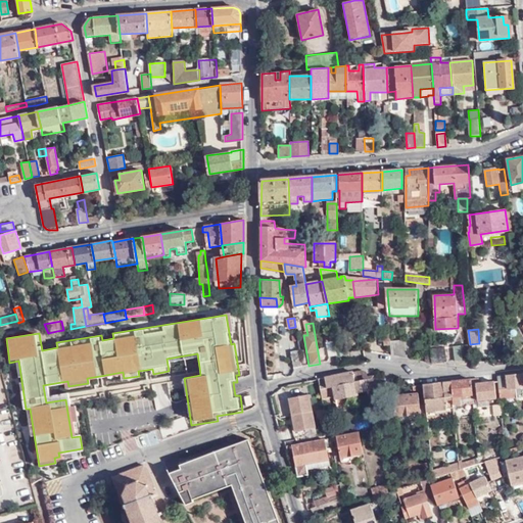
[(328,357),(336,354),(332,332),(325,333),(327,342),(326,343),(328,357)]
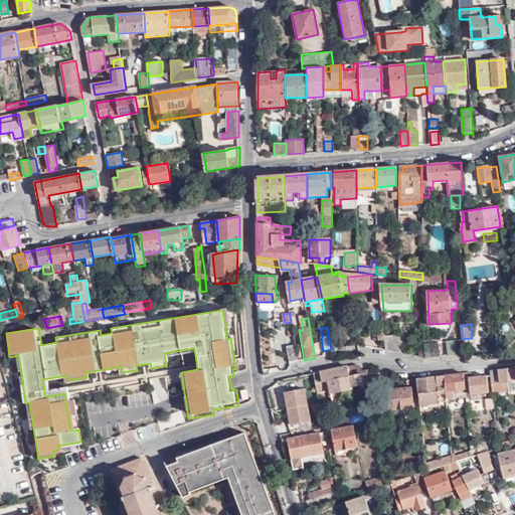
[(384,335),(385,350),(400,353),(398,335),(384,335)]
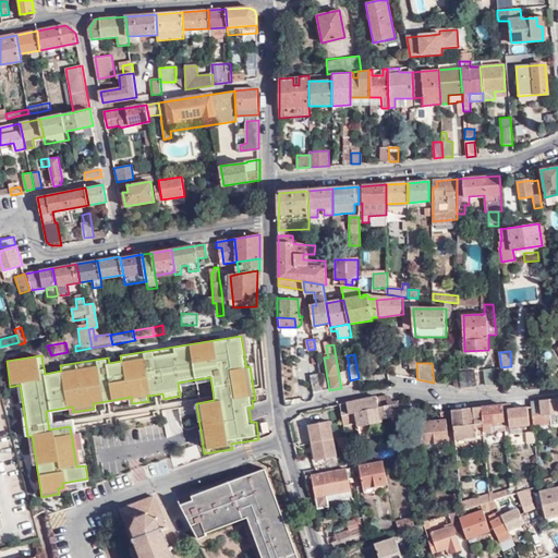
[(483,370),(484,385),(502,381),(501,367),(483,370)]
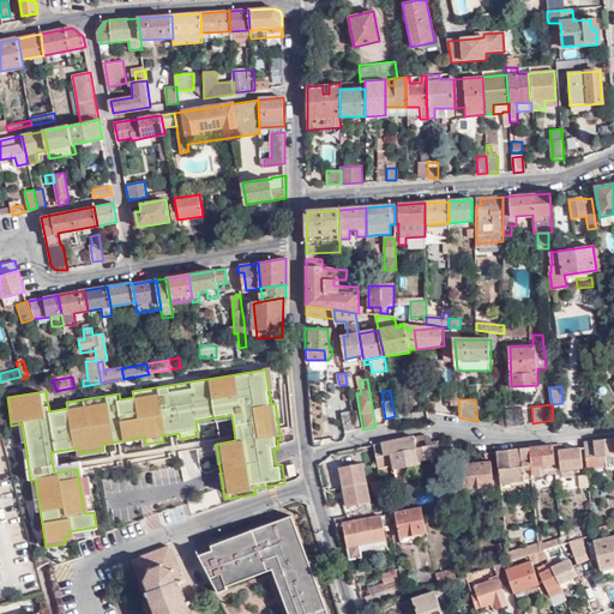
[(522,408),(505,409),(506,426),(524,423),(522,408)]
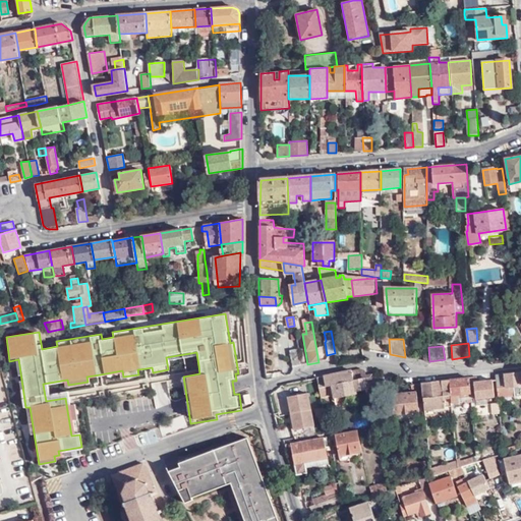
[(292,367),(302,365),(299,349),(289,351),(292,367)]
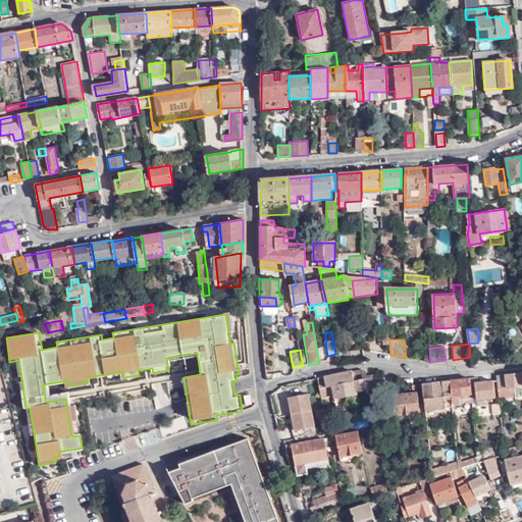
[(354,371),(317,378),(319,385),(319,387),(332,385),(334,399),(358,395),(358,393),(377,389),(375,374),(366,376),(367,379),(355,381),(354,371)]
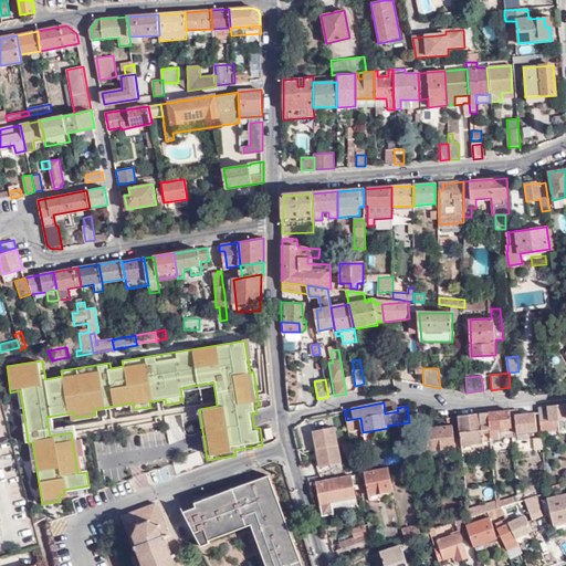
[(565,421),(564,405),(537,408),(538,422),(556,420),(557,431),(565,430),(565,421)]
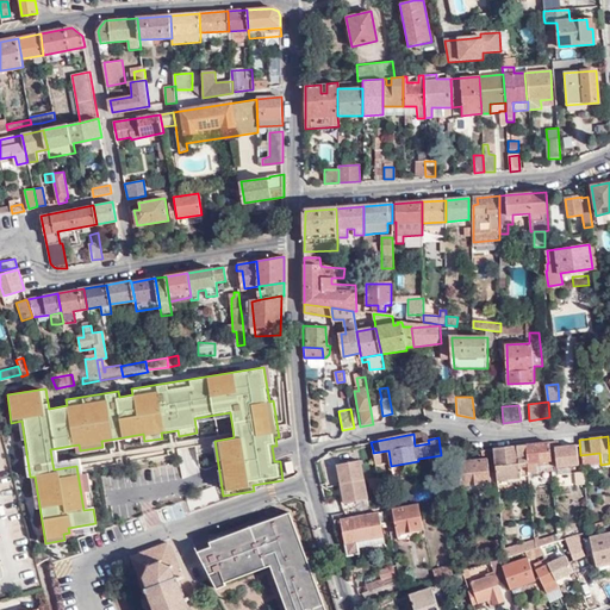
[(371,442),(358,444),(359,453),(373,450),(371,442)]
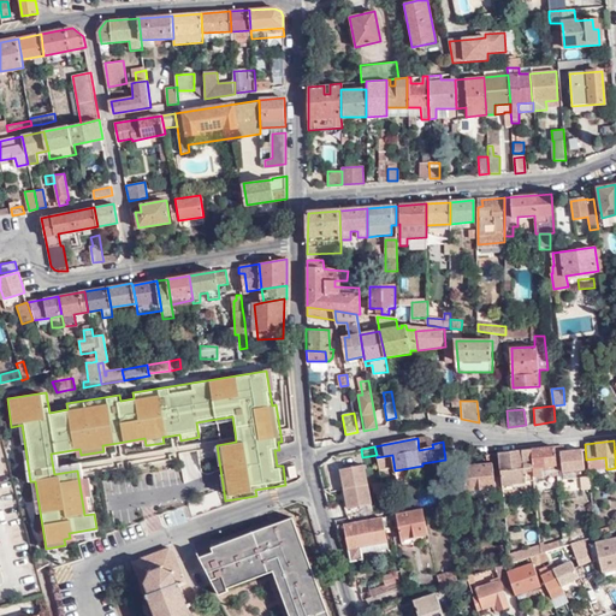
[(554,446),(529,450),(532,478),(542,477),(542,467),(556,466),(554,446)]
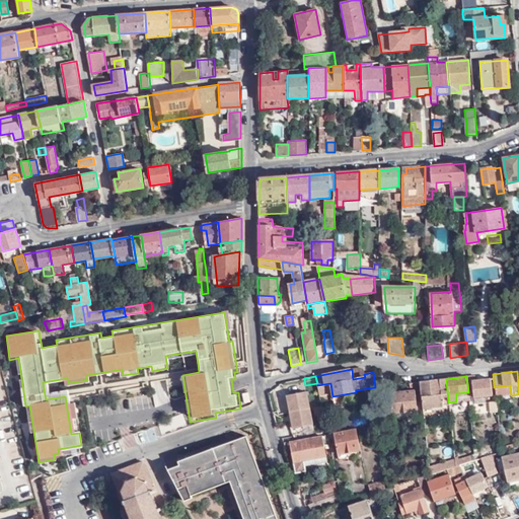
[(474,376),(466,376),(468,392),(468,396),(475,395),(475,398),(491,396),(490,379),(477,380),(474,376)]
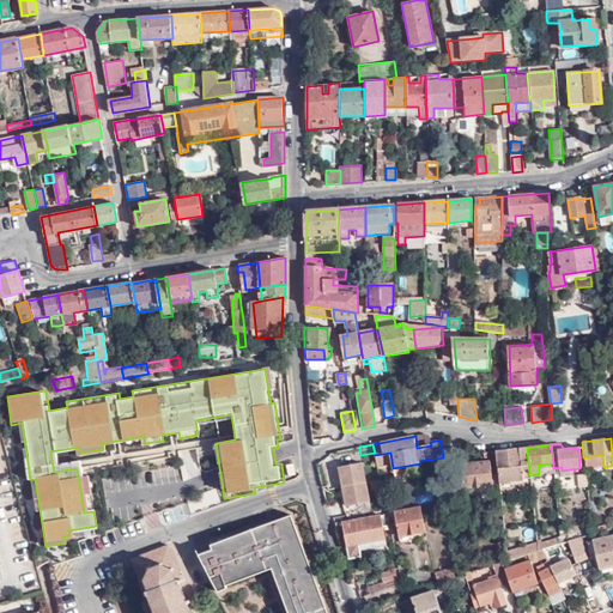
[(495,451),(495,457),(498,481),(530,478),(529,475),(527,448),(495,451)]
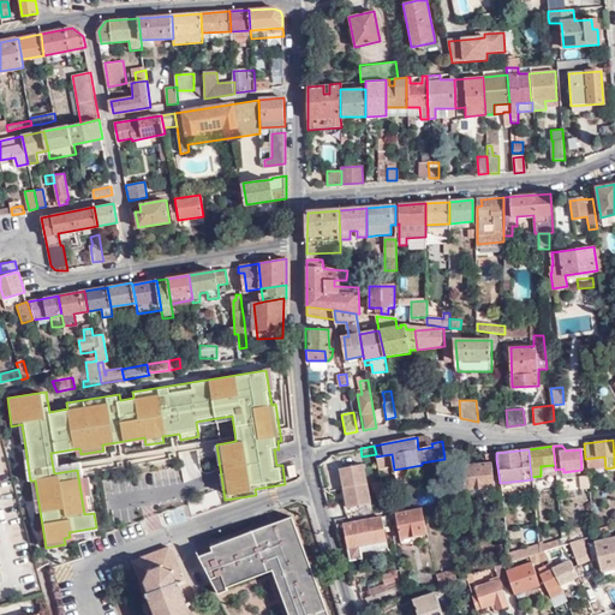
[(585,459),(586,469),(586,470),(605,469),(604,457),(585,459)]
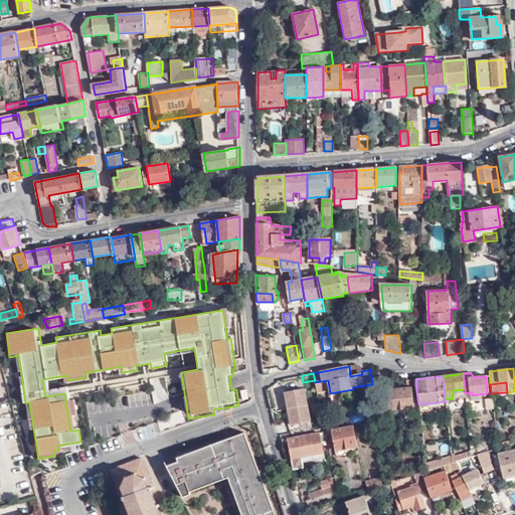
[(389,417),(413,414),(410,387),(386,390),(389,417)]
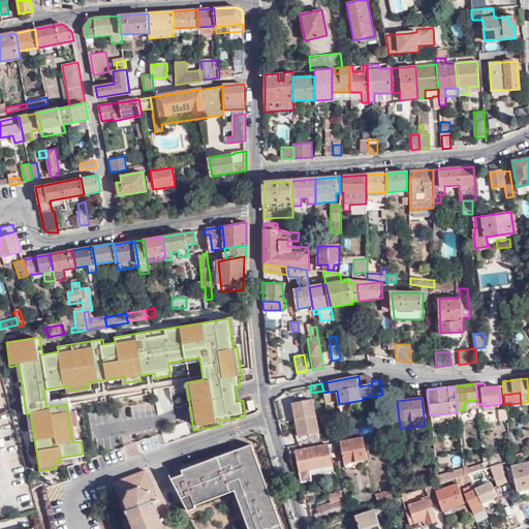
[(297,441),(319,437),(311,399),(289,403),(297,441)]
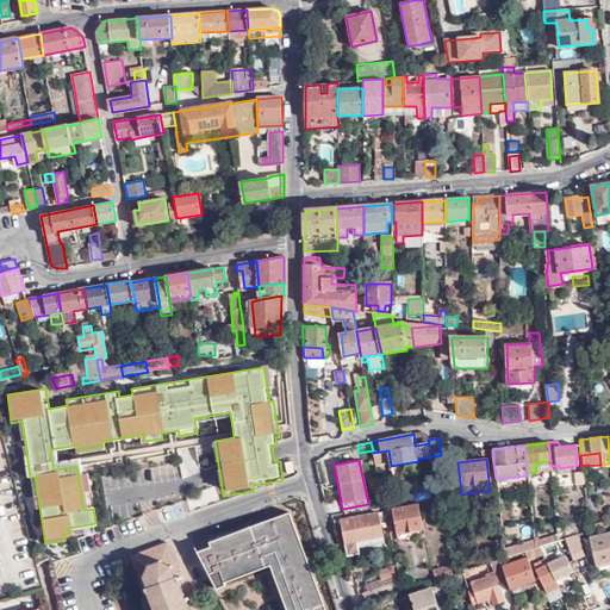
[(559,465),(551,466),(552,477),(572,473),(574,486),(584,485),(582,466),(582,465),(577,466),(559,468),(559,465)]
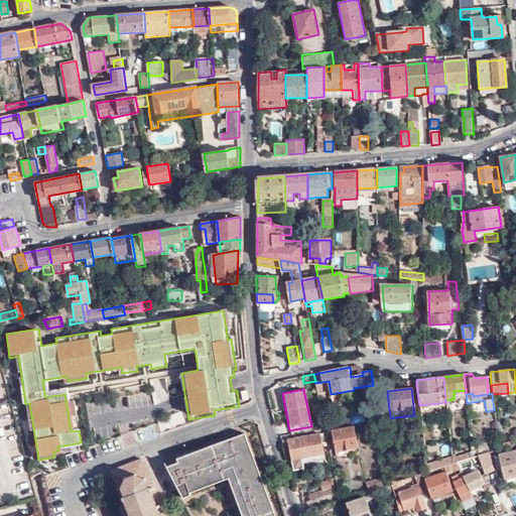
[(354,426),(332,430),(336,452),(357,447),(354,426)]
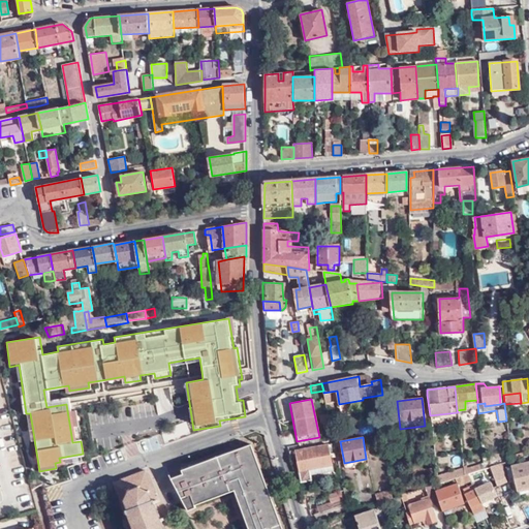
[(283,528),(281,524),(283,524),(252,444),(237,449),(238,452),(227,456),(226,454),(183,470),(184,474),(173,478),(190,510),(198,507),(197,504),(232,491),(232,489),(238,488),(244,502),(242,503),(251,528),(283,528)]
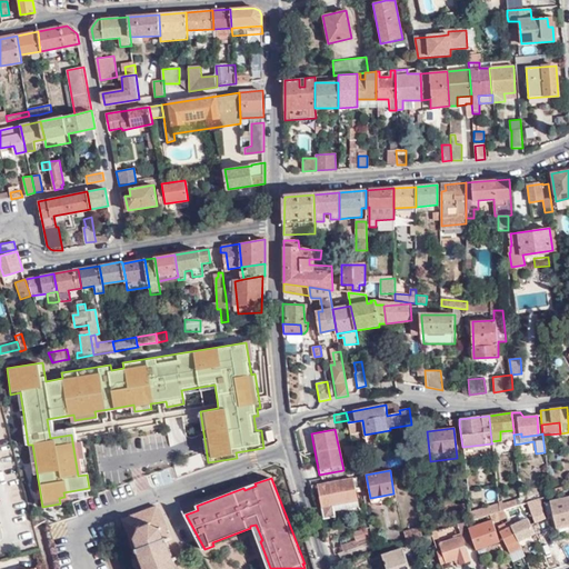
[(352,478),(316,485),(321,517),(332,516),(332,510),(358,507),(352,478)]
